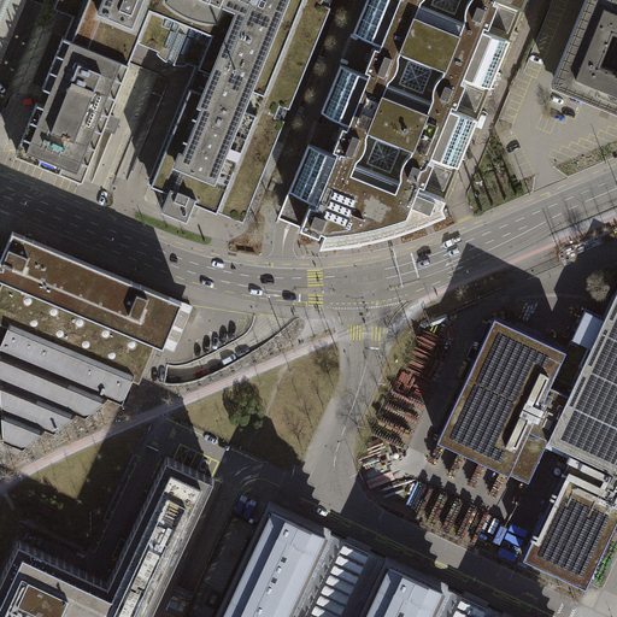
[(64,30),(62,36),(127,63),(127,60),(129,56),(135,41),(186,62),(193,64),(187,77),(184,84),(145,182),(166,191),(158,209),(184,219),(192,201),(228,216),(241,222),(282,121),(272,116),(275,110),(277,104),(287,107),(328,6),(318,3),(319,0),(54,0),(52,7),(54,9),(60,11),(65,13),(70,15),(64,30)]
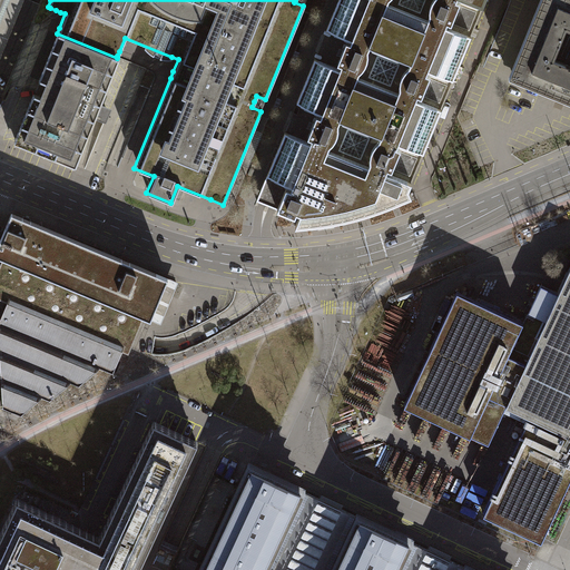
[(268,173),(267,175),(293,185),(291,189),(286,187),(277,209),(295,216),(297,212),(301,214),(298,218),(296,227),(318,224),(340,220),(361,215),(381,209),(395,204),(412,197),(409,189),(412,183),(406,180),(401,179),(402,178),(406,167),(395,163),(397,157),(409,161),(413,149),(423,154),(442,109),(431,106),(436,94),(425,89),(428,84),(439,88),(443,77),(453,80),(471,37),(461,32),(467,21),(454,17),(458,10),(469,15),(473,3),(483,8),(485,0),(338,0),(327,29),(337,33),(352,39),(351,42),(346,41),(337,64),(342,65),(341,69),(325,62),(315,58),(297,102),(307,106),(323,112),(321,116),(317,115),(308,136),(312,138),(311,141),(295,136),(285,131),(268,173)]
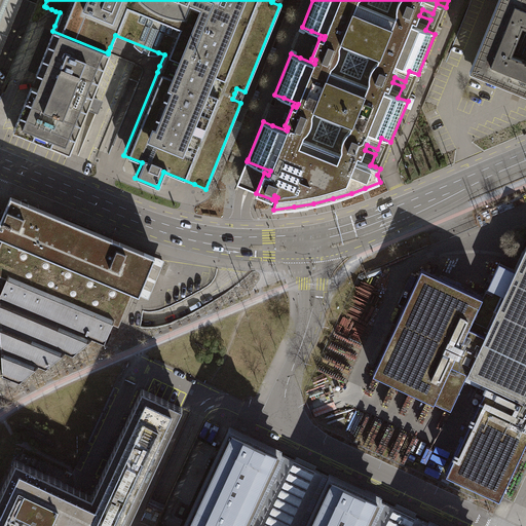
[(525,0),(498,0),(470,71),(525,94),(525,0)]
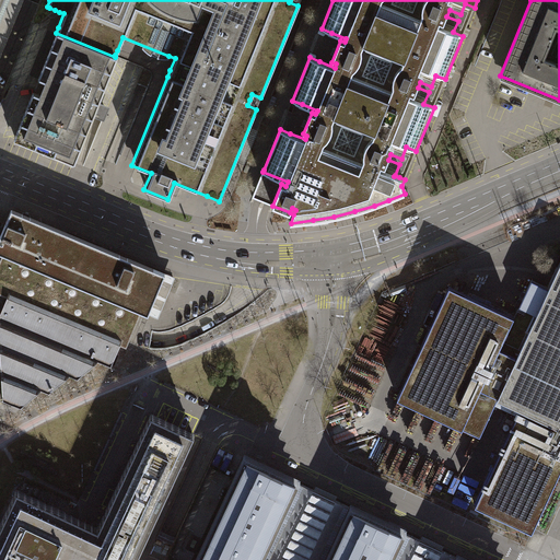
[(463,36),(475,8),(465,3),(461,14),(450,10),(446,16),(458,21),(453,32),(463,36)]
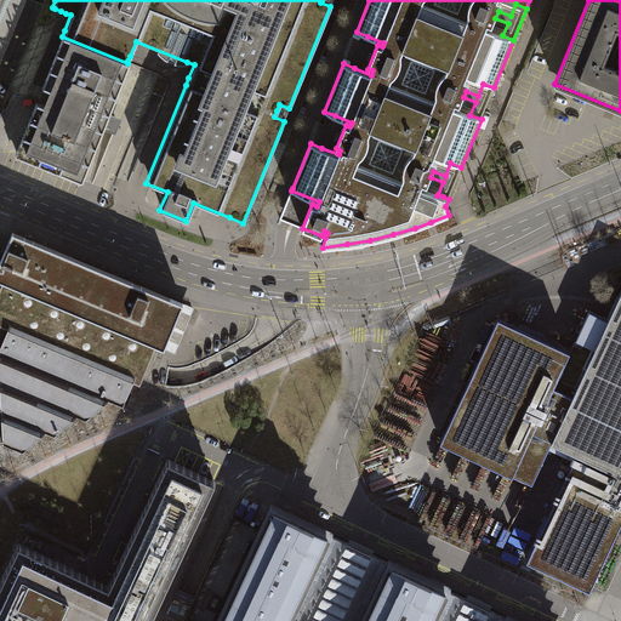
[(80,182),(127,63),(62,36),(12,155),(80,182)]
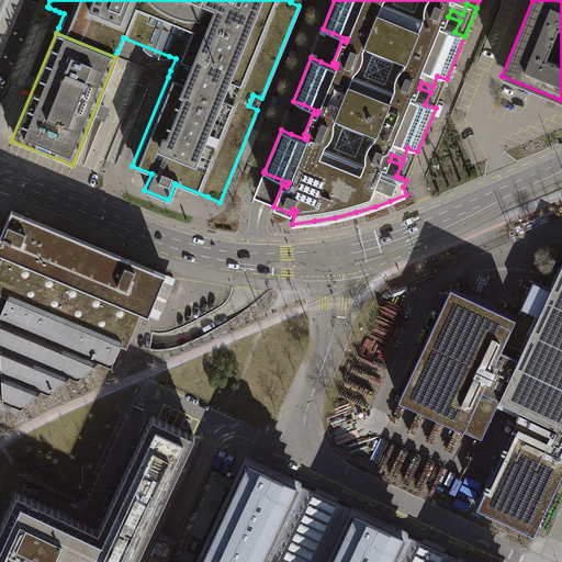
[(422,82),(419,88),(430,92),(425,104),(436,108),(447,79),(437,76),(433,87),(422,82)]
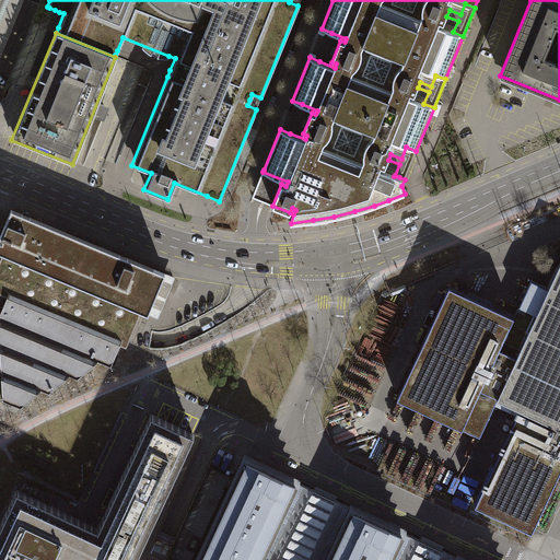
[(416,151),(406,147),(401,159),(391,154),(388,160),(399,164),(395,175),(394,176),(399,177),(405,179),(416,151)]
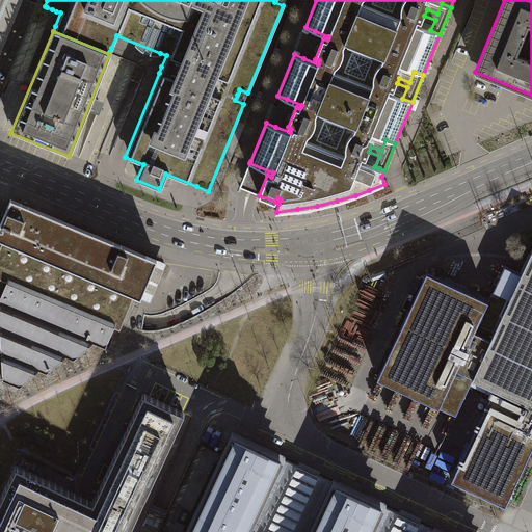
[(273,173),(249,163),(240,187),(259,195),(267,175),(271,177),(273,173)]
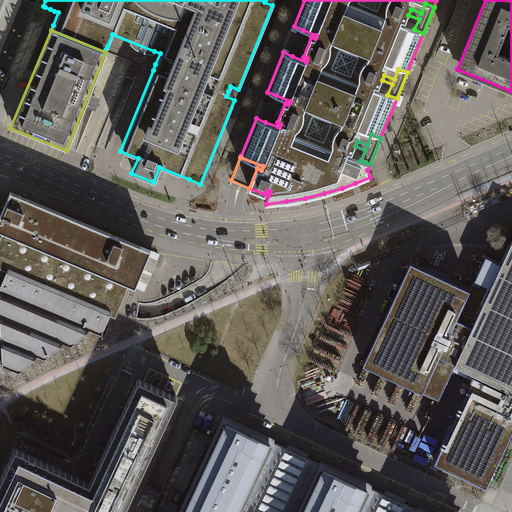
[(71,347),(90,330),(102,335),(124,282),(135,287),(151,249),(10,191),(0,216),(0,230),(3,232),(0,238),(0,268),(7,272),(0,287),(0,320),(3,366),(19,373),(37,356),(45,360),(64,343),(71,347)]
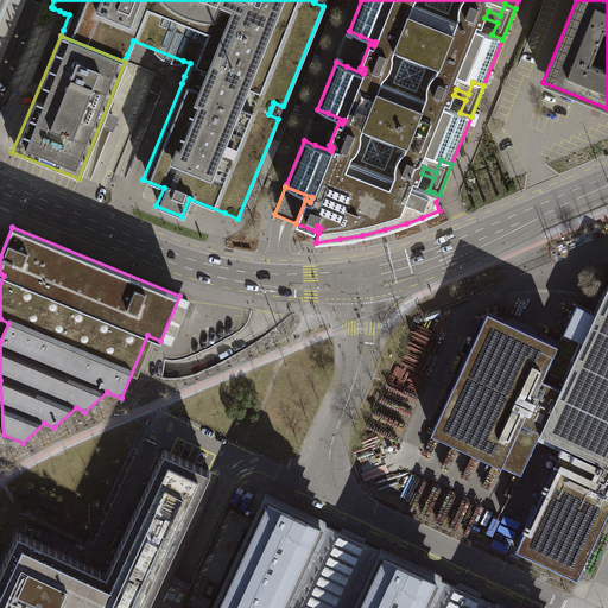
[(607,286),(607,290),(606,289),(595,312),(578,304),(577,303),(558,343),(520,424),(540,432),(564,444),(607,463),(607,286)]
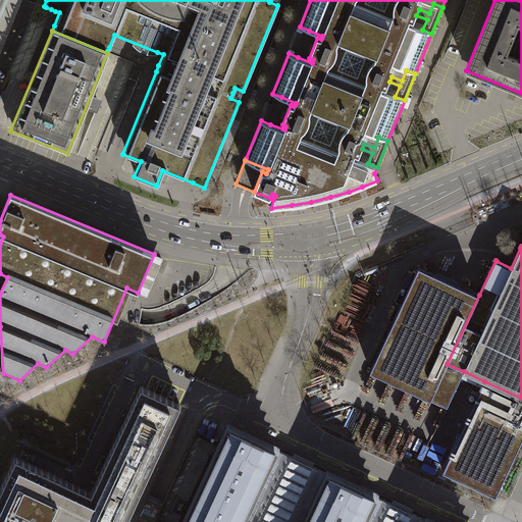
[(172,262),(154,254),(138,293),(157,301),(172,262)]
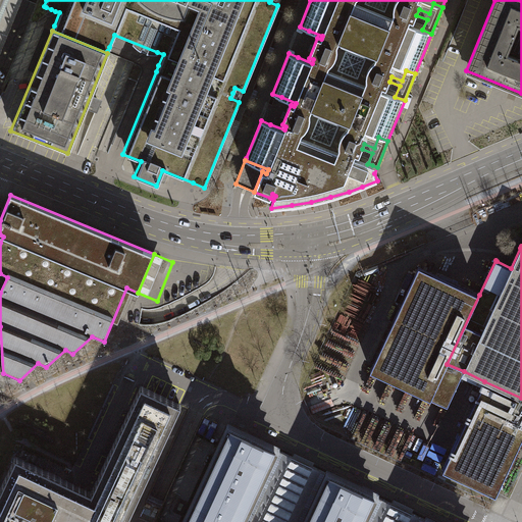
[(448,407),(464,371),(447,364),(479,295),(419,266),(370,370),(448,407)]
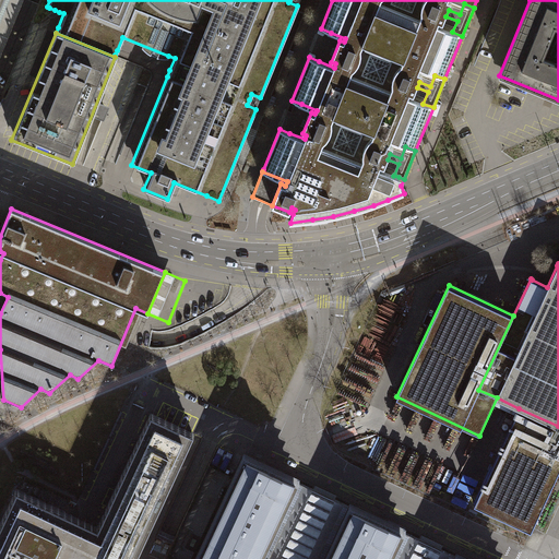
[(558,471),(558,426),(519,408),(474,504),(531,531),(558,471)]
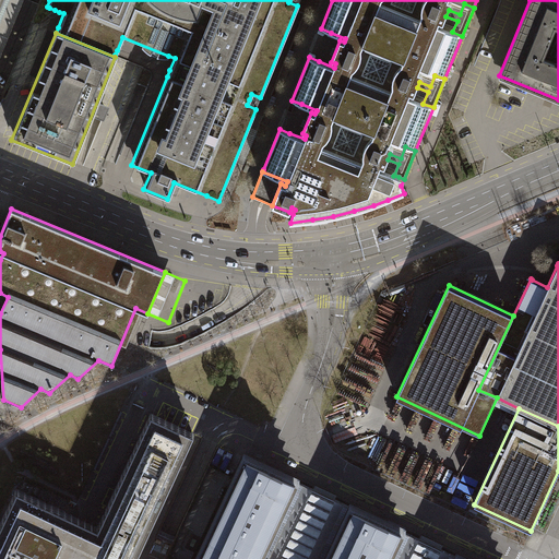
[(16,489),(0,523),(0,558),(134,558),(194,433),(151,413),(140,437),(122,473),(97,526),(72,514),(16,489)]
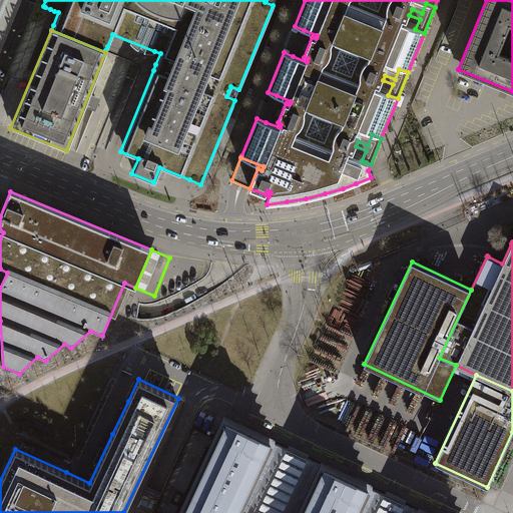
[(425,512),(421,511),(369,487),(323,465),(271,441),(225,420),(181,512),(425,512)]
